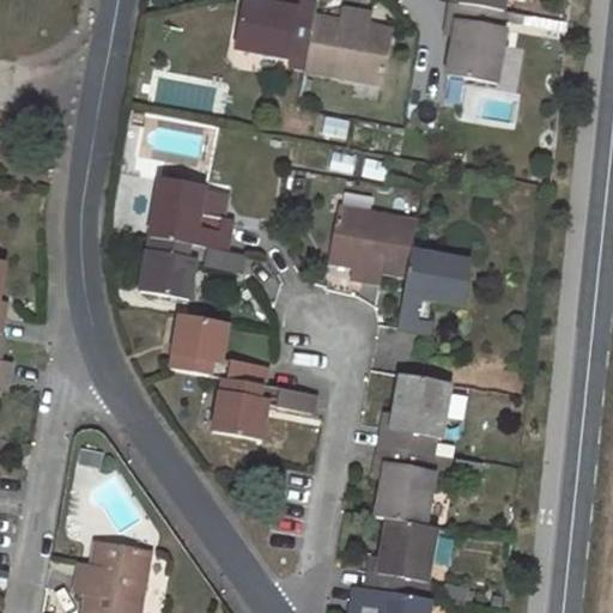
[(315,16),(317,4),(299,1),(296,18),(283,16),(284,7),(246,0),(236,50),(290,60),(291,54),(308,58),(315,16)]
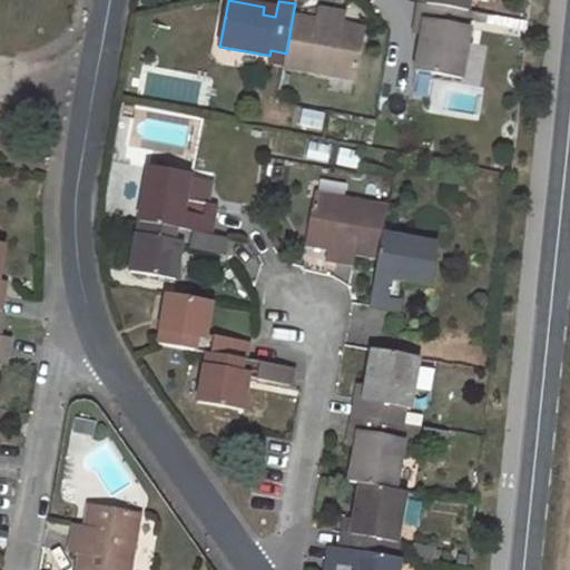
[(278,1),(272,0),(265,0),(264,7),(263,15),(275,17),(278,1)]
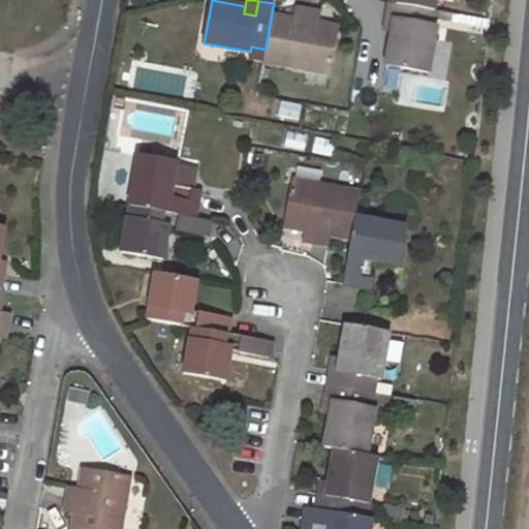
[(397,0),(396,5),(435,12),(437,0),(397,0)]
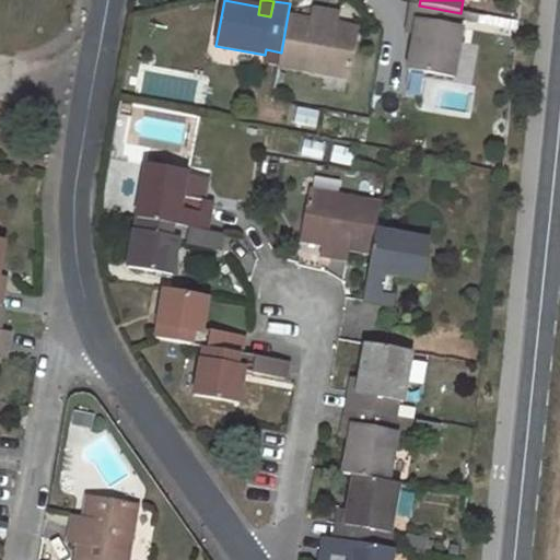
[(413,4),(410,21),(427,23),(424,35),(416,34),(410,70),(455,78),(464,28),(458,27),(461,13),(419,6),(413,4)]
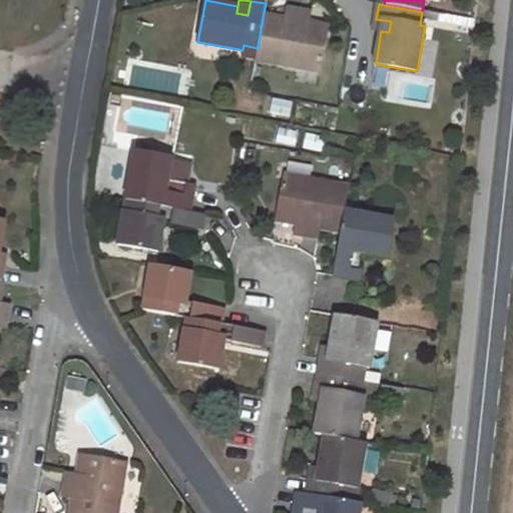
[(255,59),(320,71),(327,25),(308,22),(307,29),(299,28),(302,10),(287,7),(286,17),(264,13),(258,48),(255,59)]
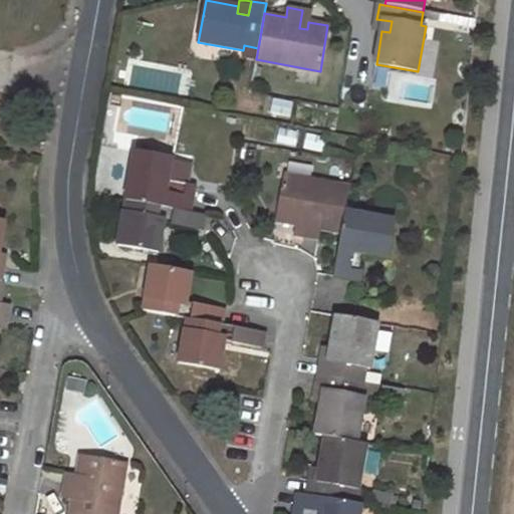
[(308,22),(310,11),(302,10),(299,28),(307,29),(308,22)]
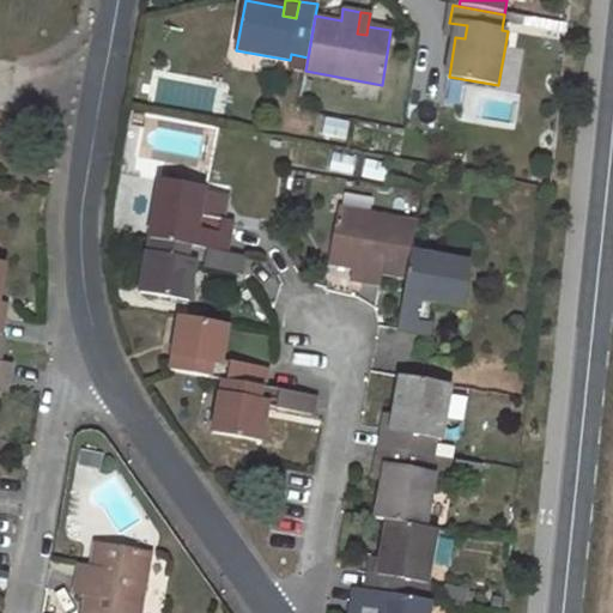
[(449,23),(447,35),(455,37),(465,38),(467,25),(449,23)]
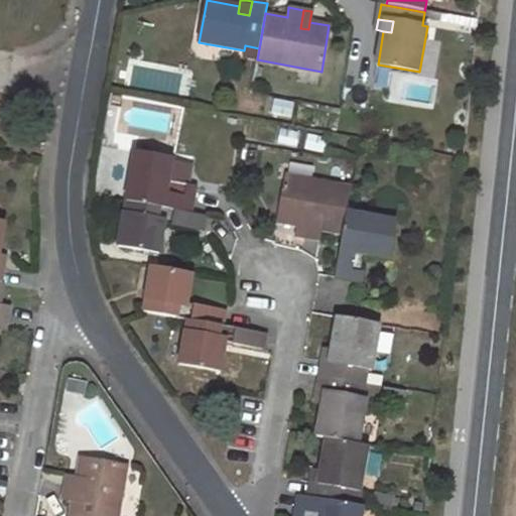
[(135,151),(127,201),(128,201),(190,213),(197,185),(187,183),(191,161),(135,151)]
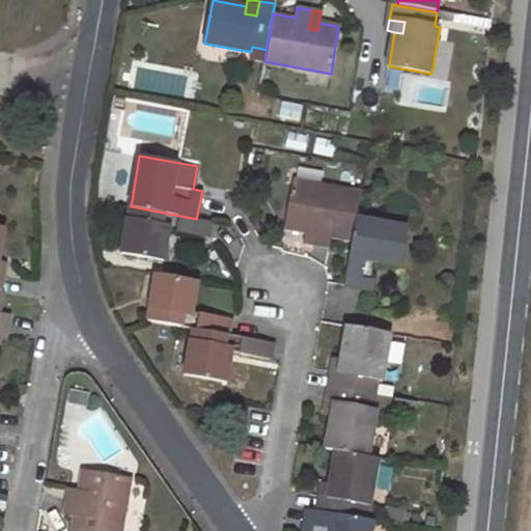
[(295,182),(286,230),(306,233),(308,225),(315,226),(312,245),(328,248),(330,238),(352,242),(356,218),(360,193),(295,182)]
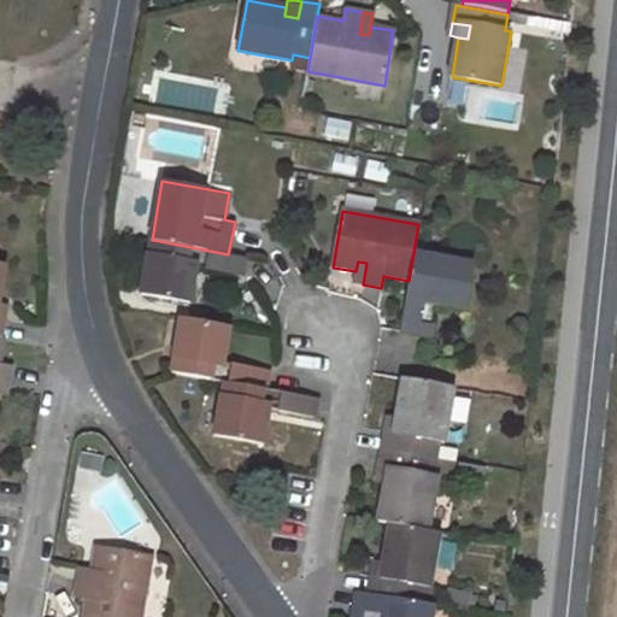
[(148,257),(142,293),(191,301),(197,266),(244,275),(246,257),(228,254),(153,240),(151,257),(148,257)]
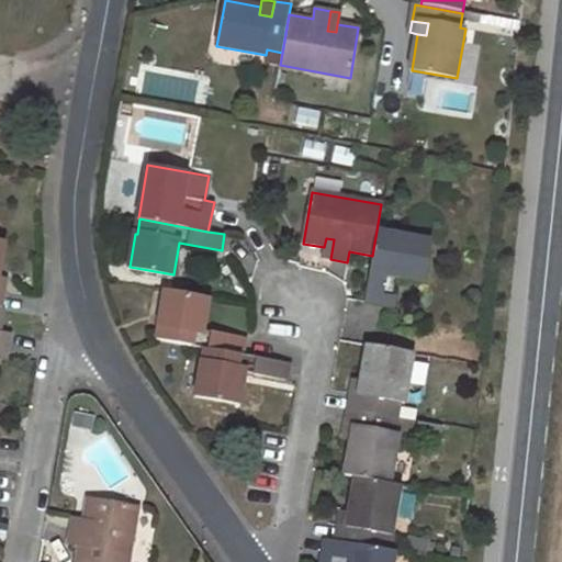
[(400,277),(424,280),(430,239),(377,231),(372,256),(366,300),(394,305),(400,277)]
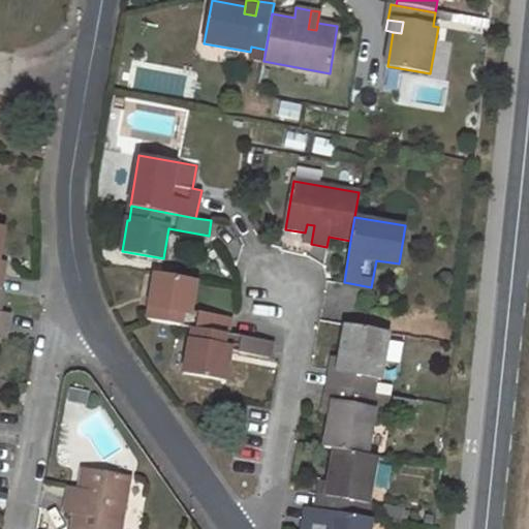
[(305,232),(304,243),(311,244),(314,225),(307,224),(305,232)]
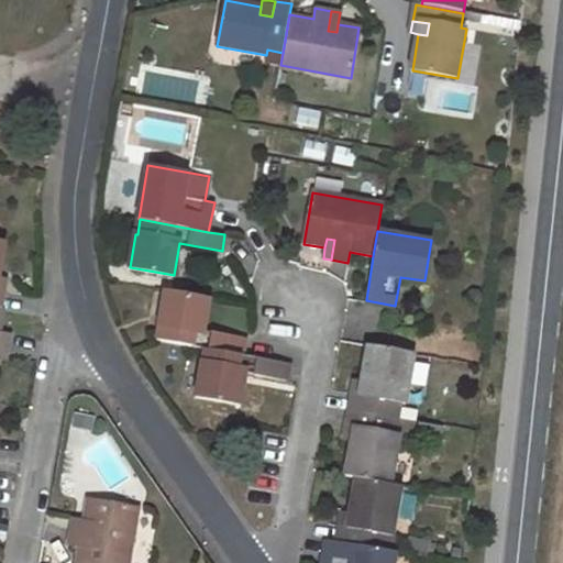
[(246,337),(205,329),(209,297),(164,288),(158,324),(161,324),(157,339),(205,348),(243,354),(246,337)]
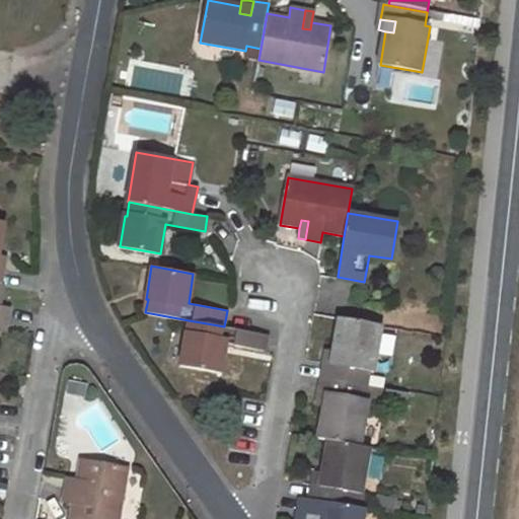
[(0,284),(0,321),(6,323),(8,308),(0,306),(0,297),(3,285),(0,285),(0,284)]
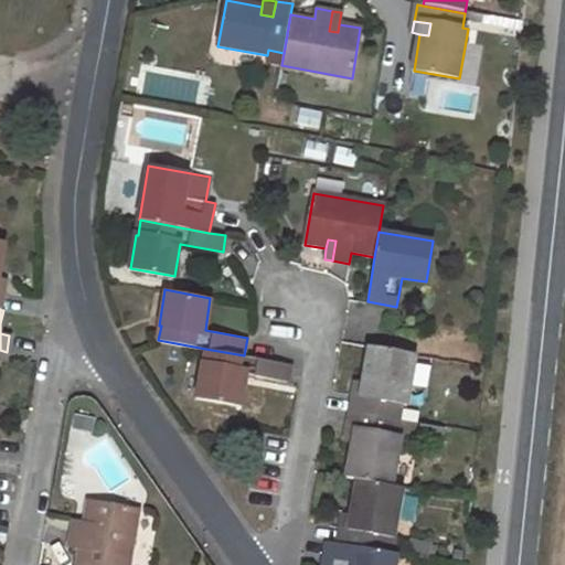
[(371,396),(354,394),(351,412),(398,420),(401,405),(407,406),(415,356),(370,348),(363,383),(372,385),(371,396)]
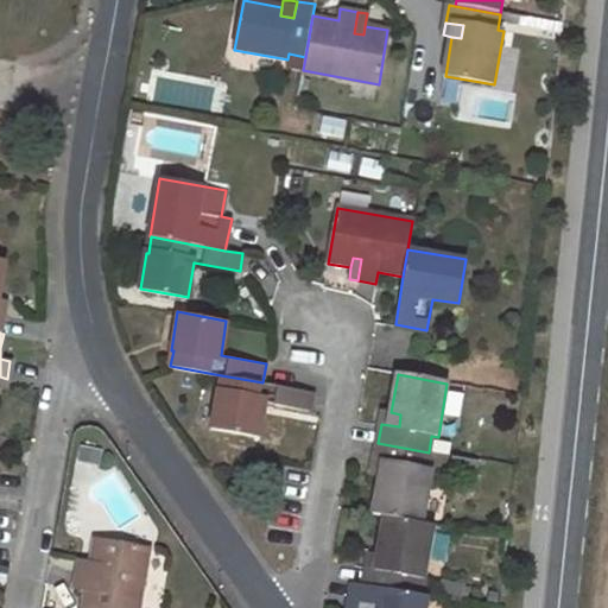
[(217,391),(211,428),(259,436),(265,401),(310,410),(314,392),(263,382),(221,375),(219,391),(217,391)]
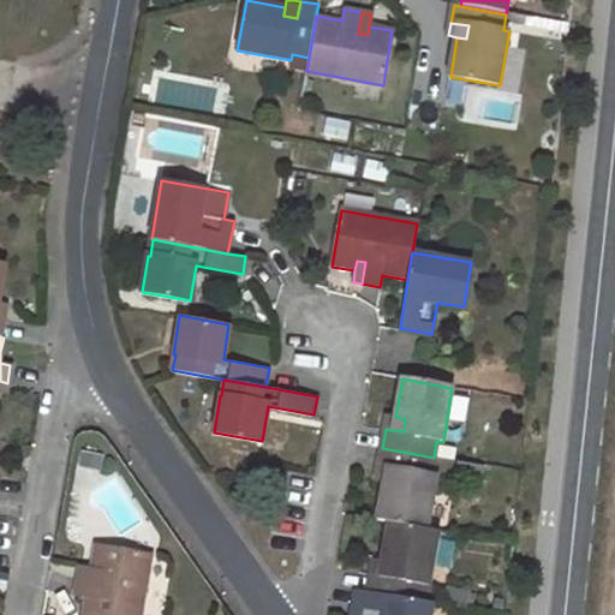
[(395,417),(387,416),(386,429),(404,431),(405,419),(395,417)]
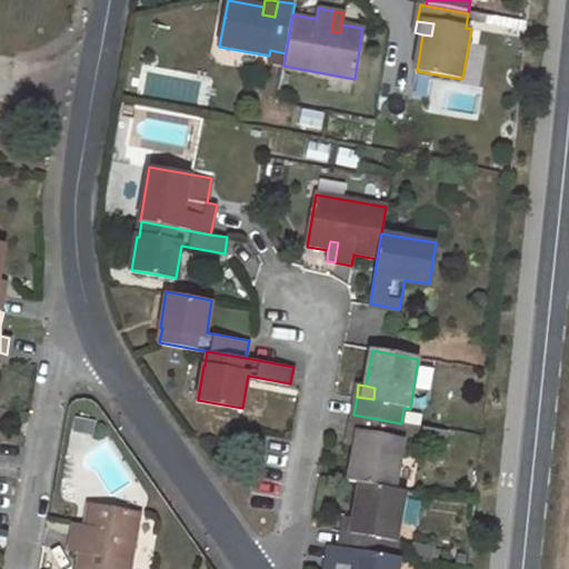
[(365,447),(355,447),(349,482),(359,485),(396,491),(405,441),(399,440),(401,423),(353,415),(350,432),(367,435),(365,447)]
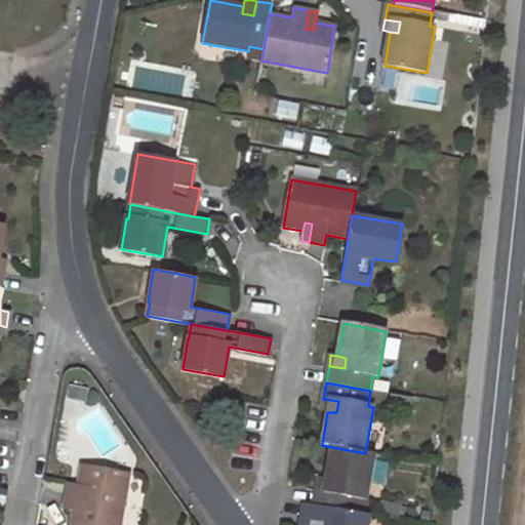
[(323,399),(321,411),(327,412),(336,412),(338,401),(323,399)]
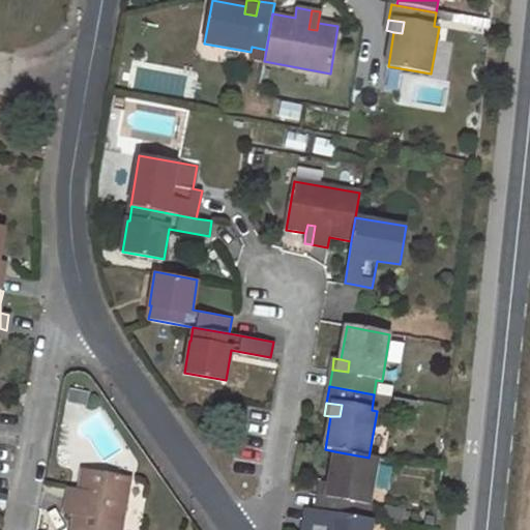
[(333,497),(318,495),(316,510),(361,519),(364,505),(370,506),(378,460),(369,458),(334,451),(329,483),(336,484),(333,497)]
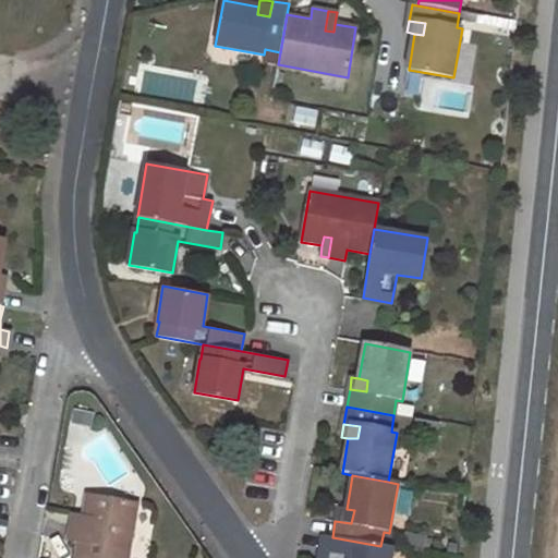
[(68,541),(80,543),(76,557),(129,557),(137,505),(87,496),(84,518),(93,519),(92,528),(71,524),(68,541)]
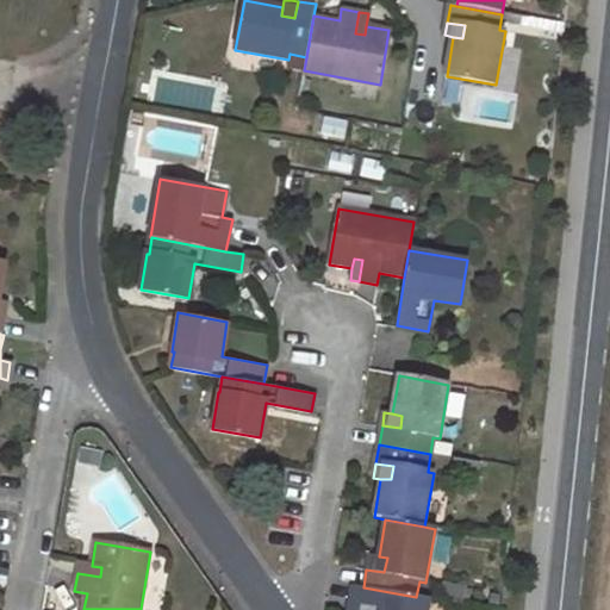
[(379,556),(369,555),(366,570),(384,572),(387,558),(379,556)]
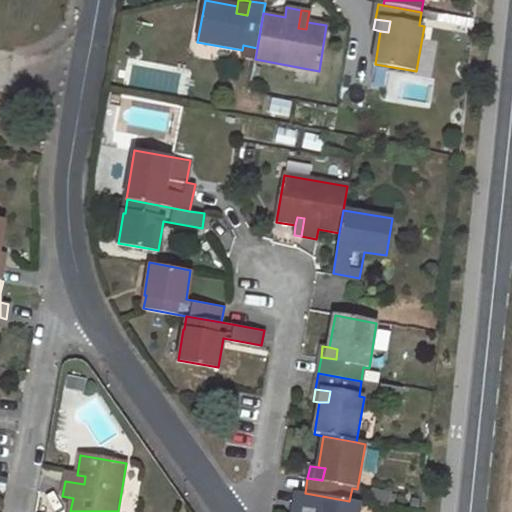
[(77,475),(67,473),(65,481),(84,484),(85,476),(77,475)]
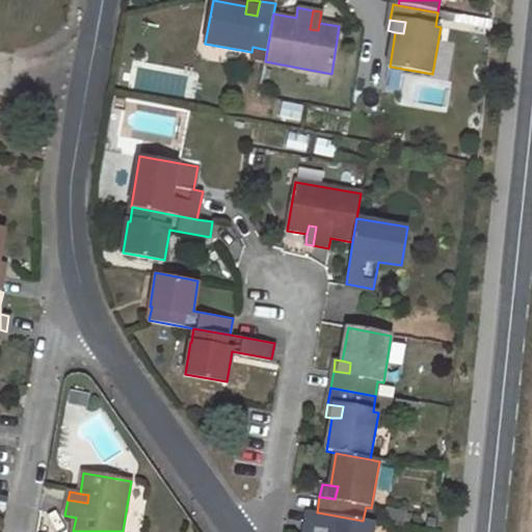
[(388,509),(384,525),(404,529),(407,513),(388,509)]
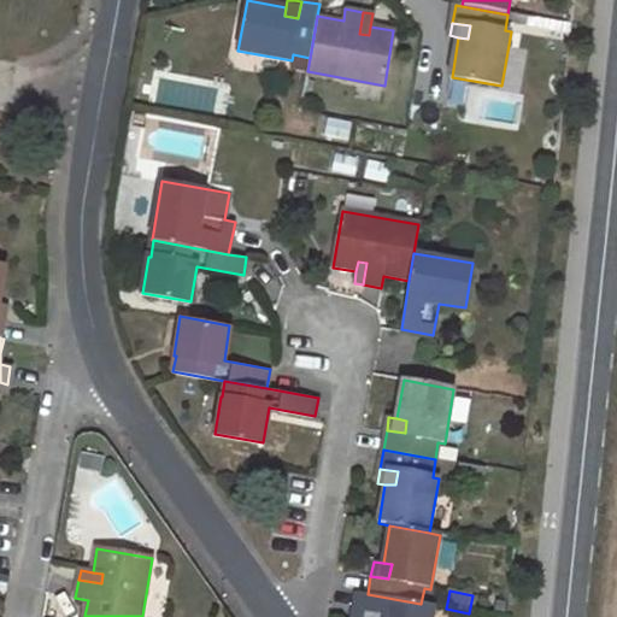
[(430,616),(434,606),(421,604),(368,594),(357,592),(352,616),(430,616)]
